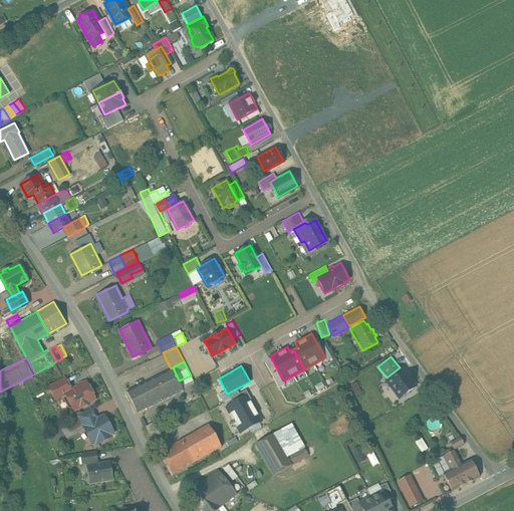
[(171,368),(126,390),(138,412),(183,389),(179,380),(173,367),(171,368)]
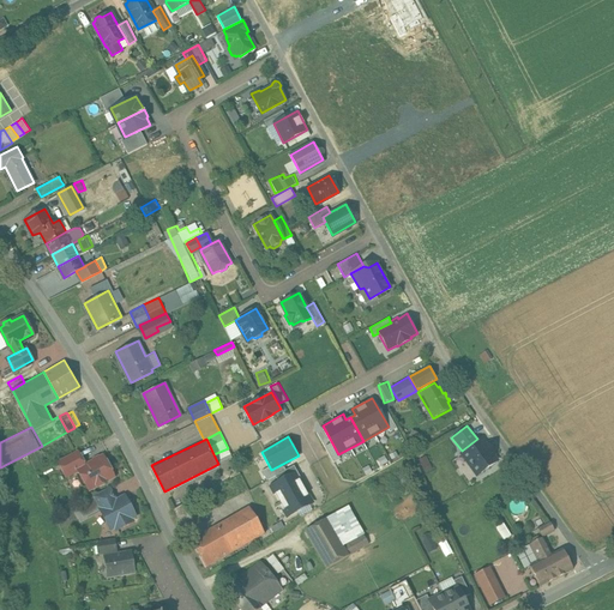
[(497,461),(481,439),(459,453),(475,476),(497,461)]
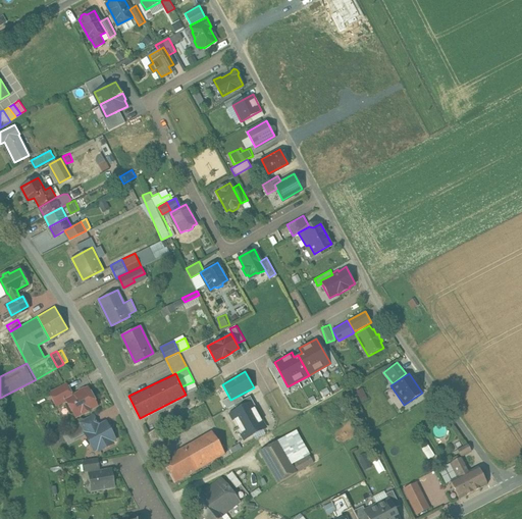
[(66,382),(50,392),(57,405),(66,400),(66,398),(72,395),(66,382)]
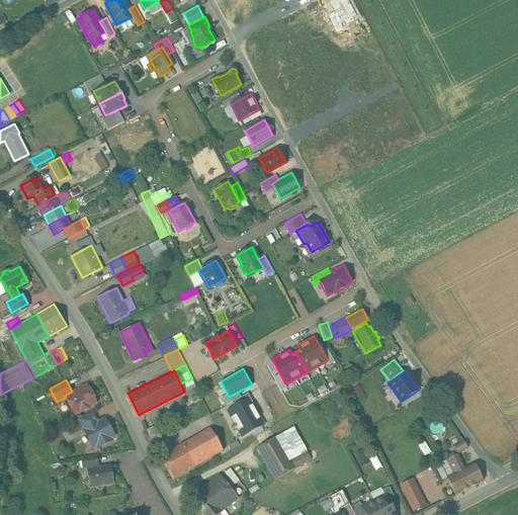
[(72,392),(66,395),(66,397),(75,412),(81,409),(82,410),(89,406),(88,405),(96,401),(87,383),(72,392)]
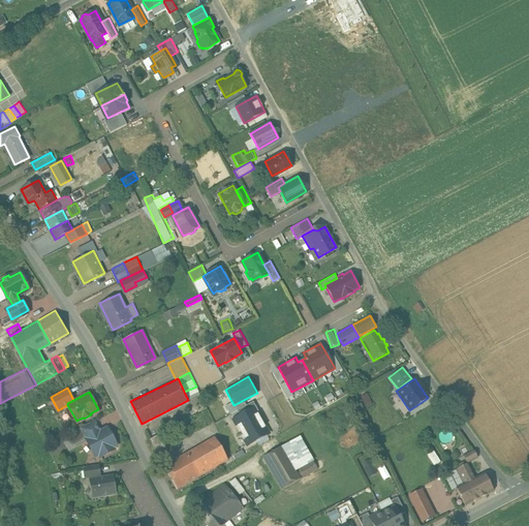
[(261,420),(254,407),(235,419),(242,431),(261,420)]
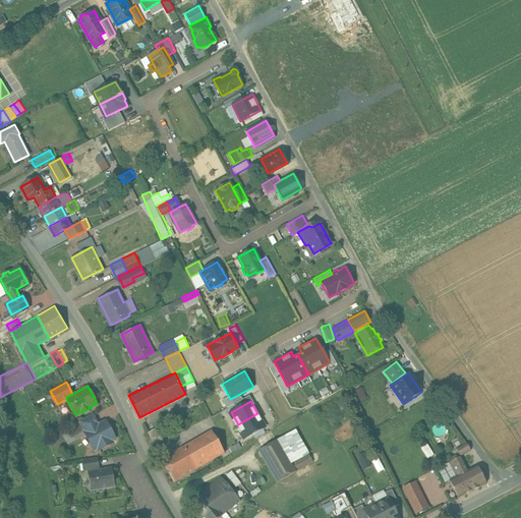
[(93,413),(80,420),(80,421),(85,432),(99,424),(93,413)]
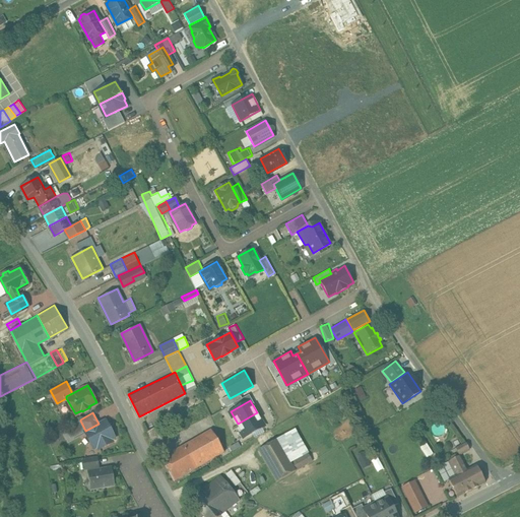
[(264,426),(257,412),(238,424),(245,436),(264,426)]
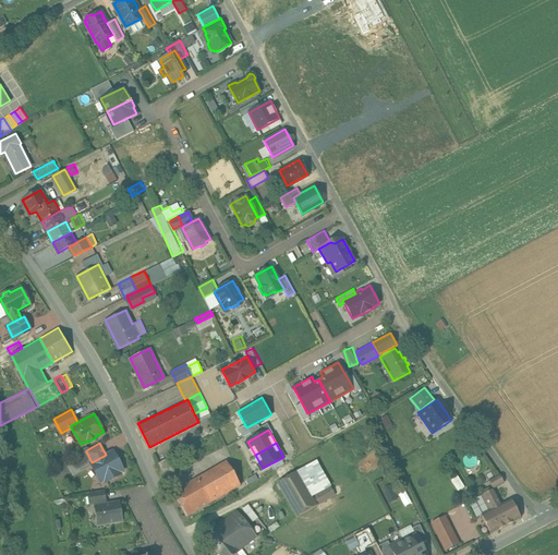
[(92,462),(91,462),(98,475),(105,478),(108,475),(109,479),(117,474),(116,471),(122,467),(113,450),(106,455),(92,462)]
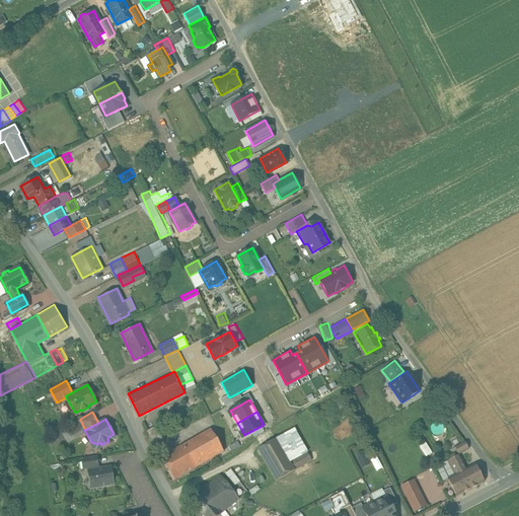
[(76,435),(84,430),(85,430),(80,420),(71,425),(76,435)]
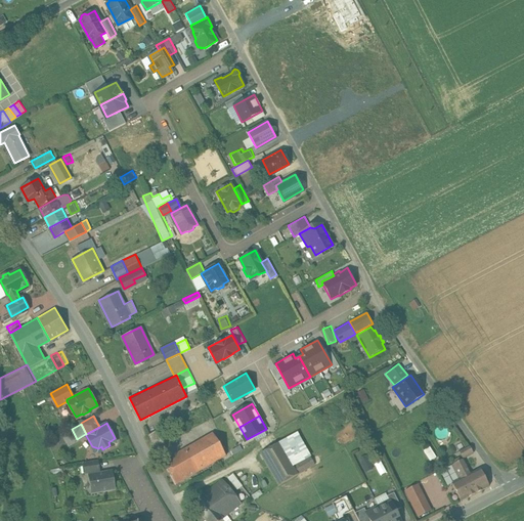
[(278,441),(284,449),(301,440),(297,431),(278,441)]
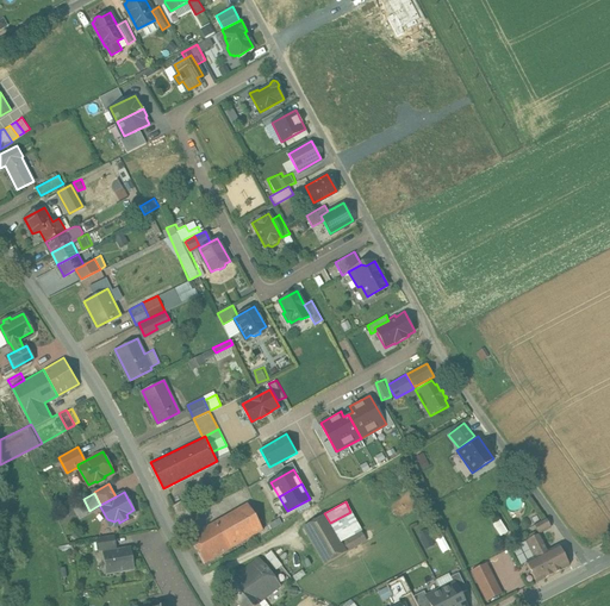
[(248,503),(213,522),(228,548),(262,529),(262,528),(248,503)]
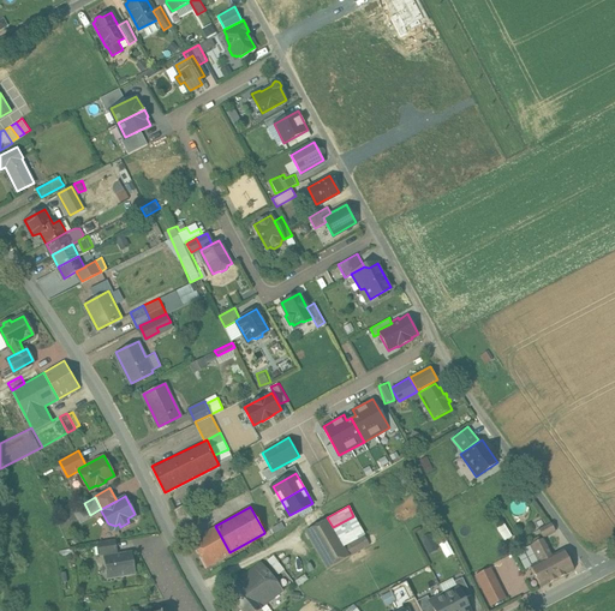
[(344,545),(363,533),(353,516),(333,527),(344,545)]
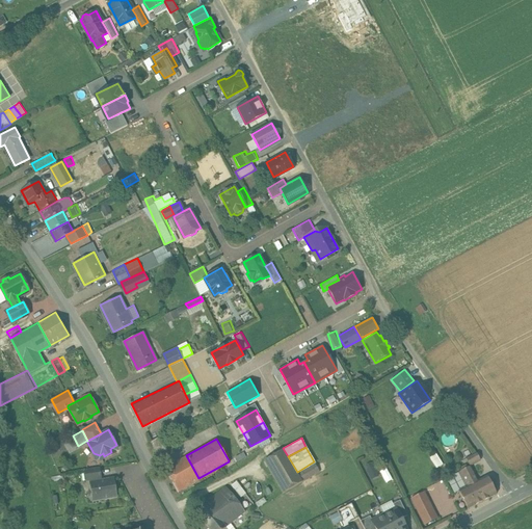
[(283,448),(264,458),(283,491),(302,480),(297,472),(288,456),(283,448)]
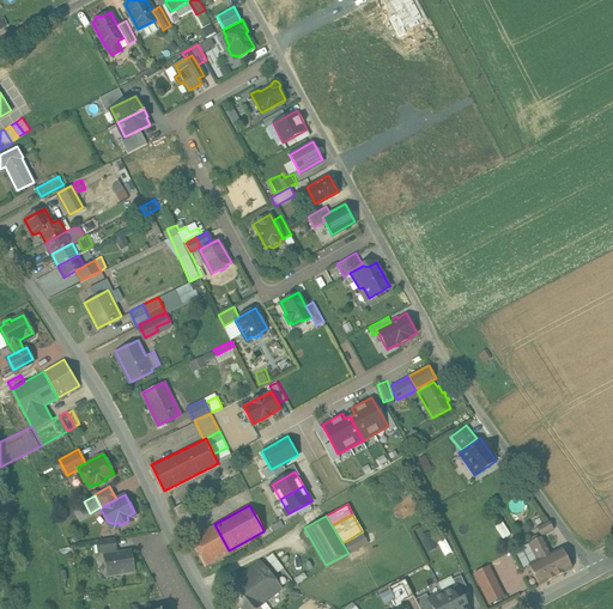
[(541,525),(545,534),(558,527),(553,519),(541,525)]
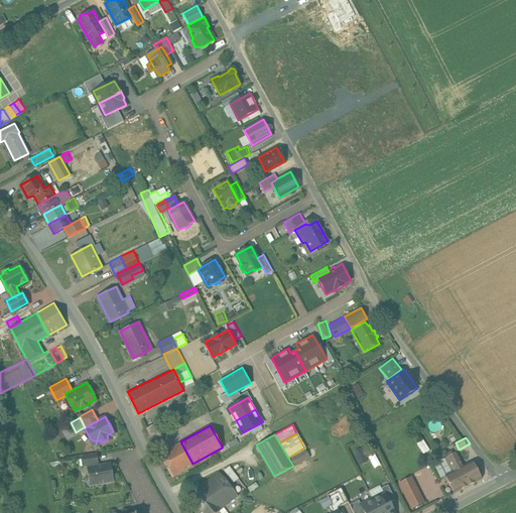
[(180,441),(160,453),(173,475),(192,464),(180,441)]
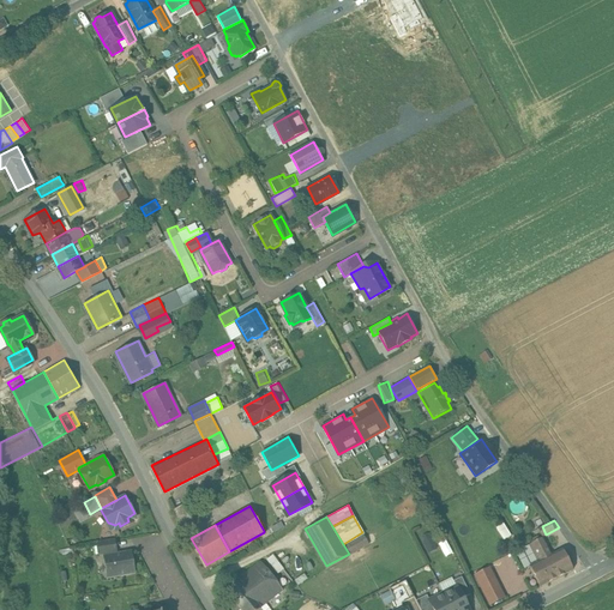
[(362,532),(343,544),(349,554),(368,542),(362,532)]
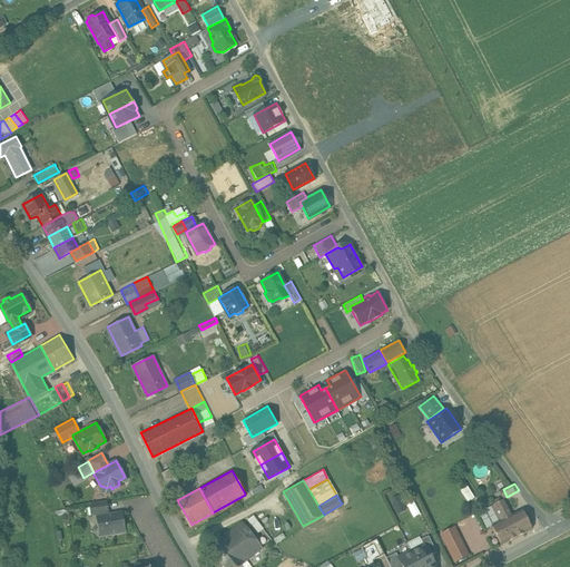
[(394,501),(399,511),(406,508),(402,498),(394,501)]
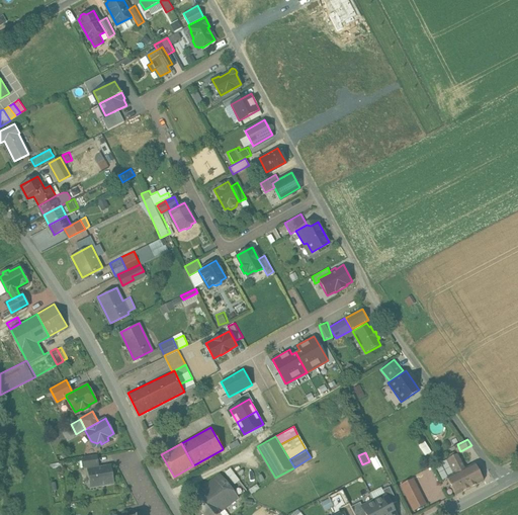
[(458,452),(447,458),(454,473),(455,473),(465,466),(458,452)]
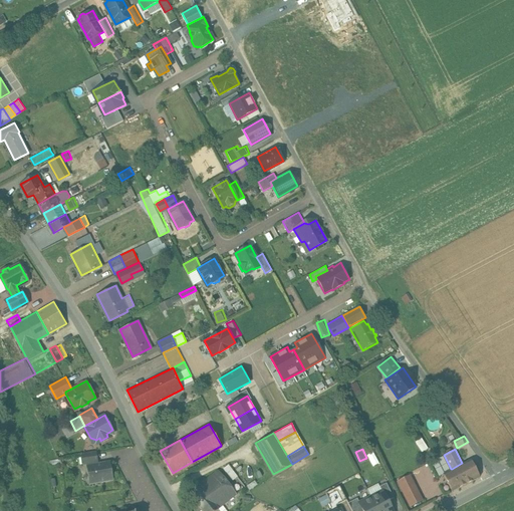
[(95,451),(82,453),(83,463),(97,461),(95,451)]
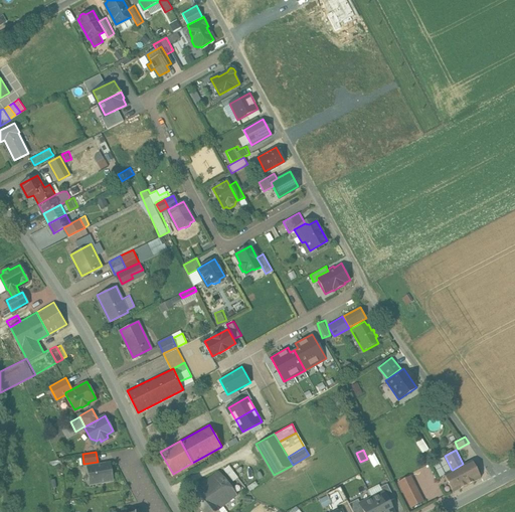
[(463,464),(453,470),(452,470),(444,474),(453,491),(480,477),(471,460),(463,464)]
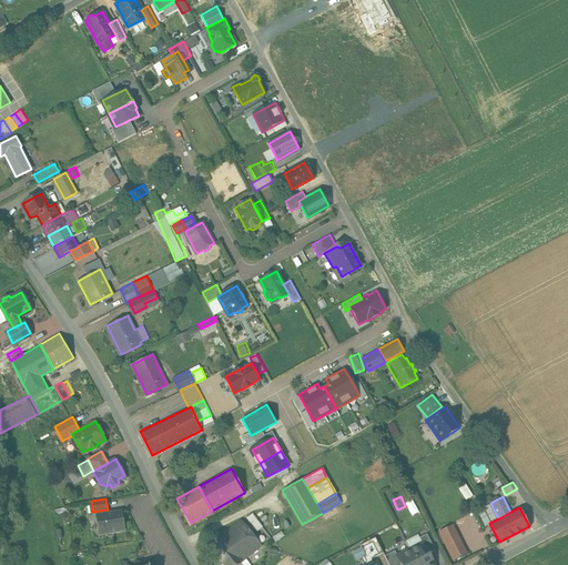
[(121,510),(97,514),(100,533),(123,528),(121,510)]
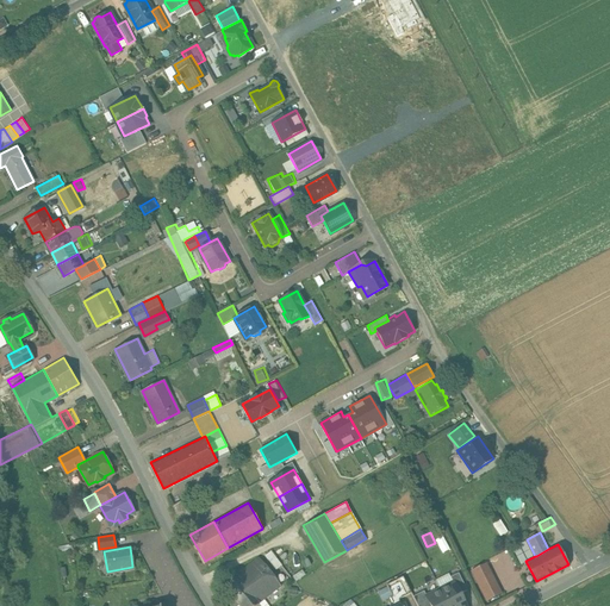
[(279,583),(259,557),(236,574),(257,600),(279,583)]
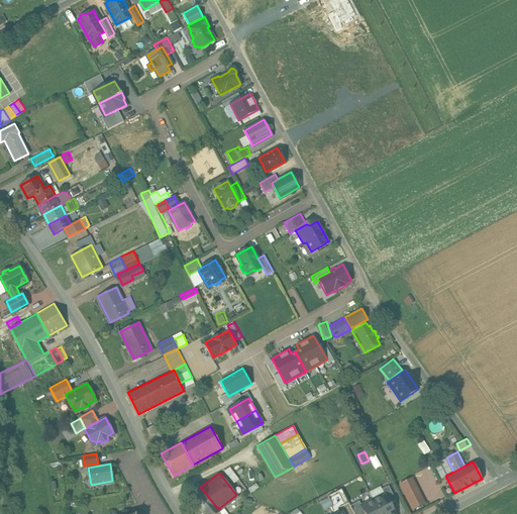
[(412,477),(398,484),(412,511),(431,501),(426,492),(421,495),(412,477)]
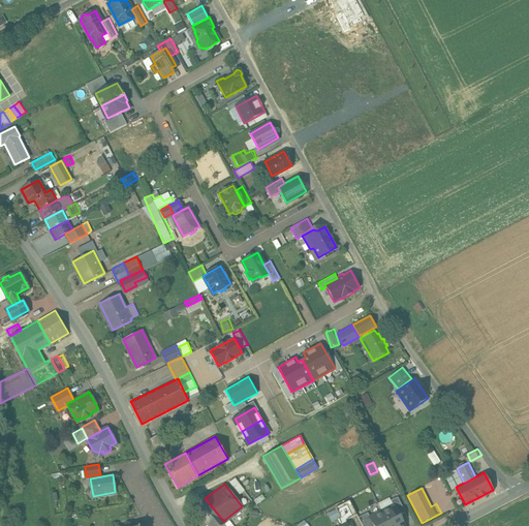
[(205,498),(203,496),(192,504),(210,525),(220,525),(225,523),(223,521),(205,498)]
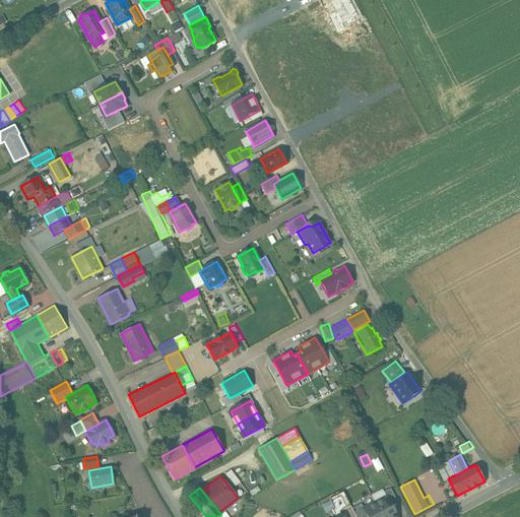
[(343,491),(329,498),(334,507),(336,511),(340,510),(350,504),(343,491)]
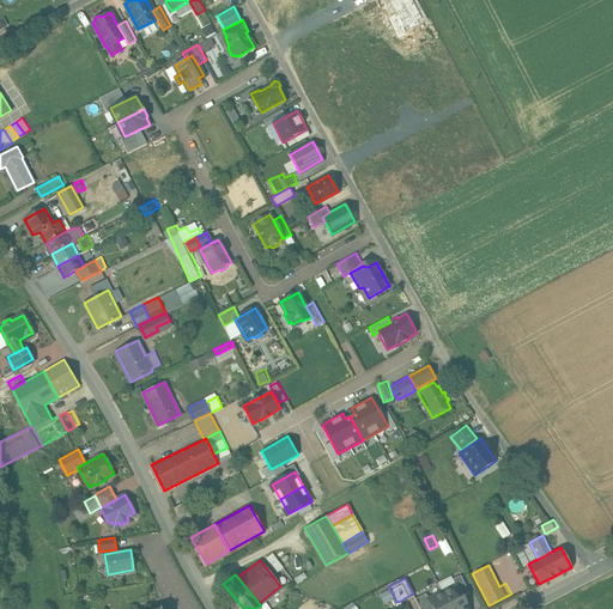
[(468,608),(456,583),(442,590),(451,608),(468,608)]
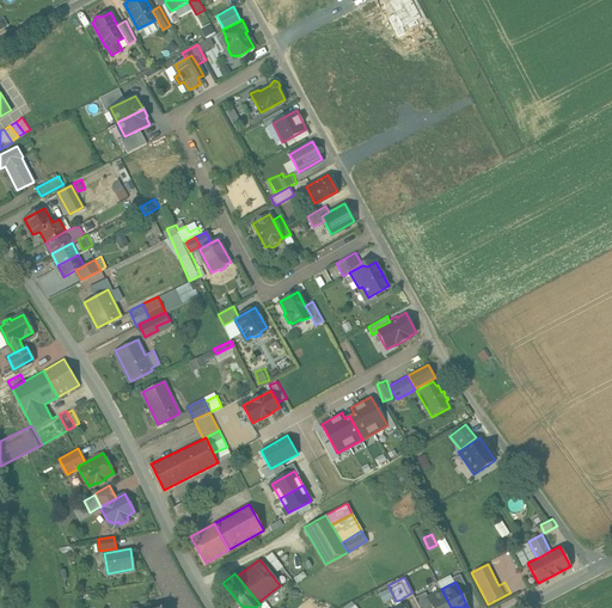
[(451,607),(441,589),(428,596),(433,607),(451,607)]
